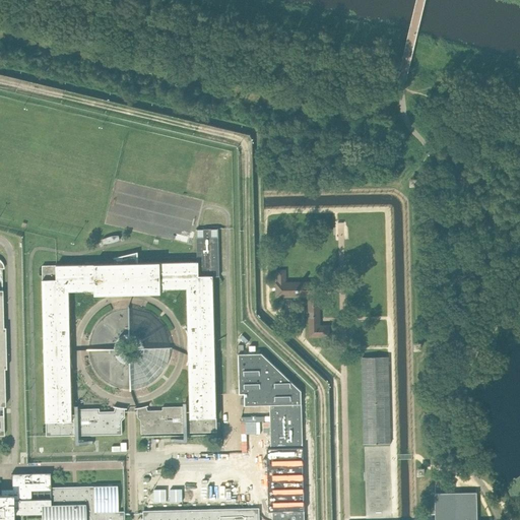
[(43,268),(39,268),(39,275),(43,274),(43,279),(44,345),(43,350),(45,355),(46,421),(46,427),(43,427),(43,433),(46,433),(47,436),(61,436),(122,434),(122,420),(125,417),(125,411),(100,411),(100,408),(72,409),(71,382),(68,382),(68,358),(70,358),(70,359),(71,359),(70,354),(70,350),(70,345),(70,341),(69,343),(67,343),(66,319),(70,319),(69,291),(95,290),(95,295),(160,294),(160,288),(187,288),(188,316),(191,316),(192,340),(189,340),(189,338),(188,338),(189,342),(189,343),(189,347),(189,350),(189,354),(189,356),(190,354),(192,354),(193,379),(189,379),(190,406),(163,407),(163,410),(137,411),(137,417),(141,420),(141,434),(150,434),(192,433),(202,433),(217,432),(216,429),(219,429),(219,421),(216,421),(216,417),(215,351),(216,346),(214,341),(213,276),(219,276),(218,229),(196,229),(197,262),(138,263),(137,252),(114,257),(114,264),(56,265),(42,265),(43,268)]
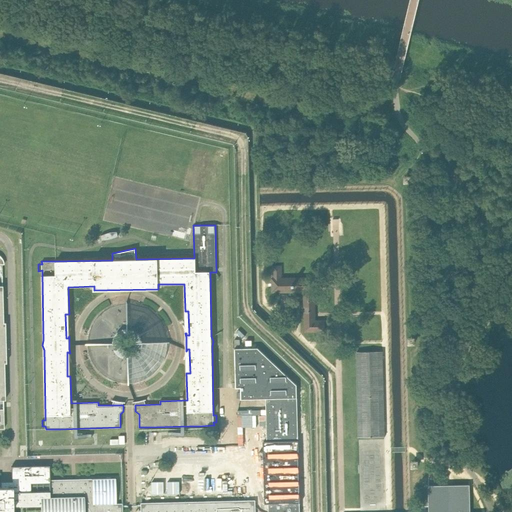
[(116,236),(118,236),(116,232),(115,232),(114,232),(112,232),(111,232),(110,232),(109,232),(108,233),(106,233),(105,233),(104,234),(103,234),(102,235),(101,235),(102,240),(104,240),(105,240),(106,240),(107,239),(109,239),(110,239),(111,238),(113,238),(114,238),(115,237),(116,236)]
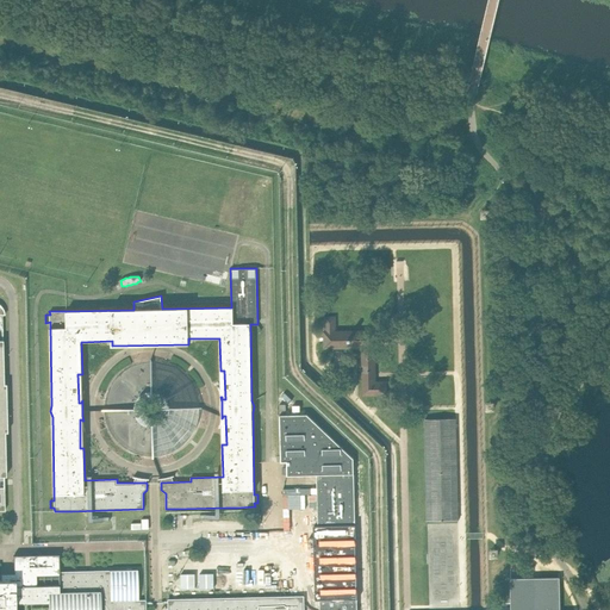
[(325,331),(324,331),(324,340),(324,348),(362,347),(362,383),(362,394),(386,394),(386,381),(375,383),(375,377),(375,375),(374,373),(374,347),(375,347),(375,346),(375,343),(375,341),(375,331),(363,331),(335,331),(335,317),(325,317),(325,331)]
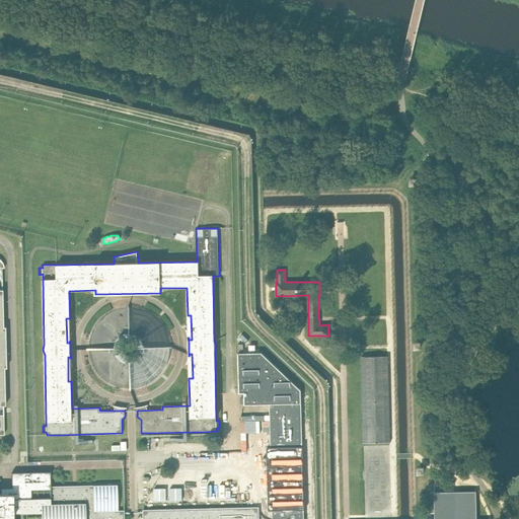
[(238,353),(239,391),(239,393),(244,393),(244,404),(270,404),(272,518),(303,518),(301,390),(262,353),(238,353)]
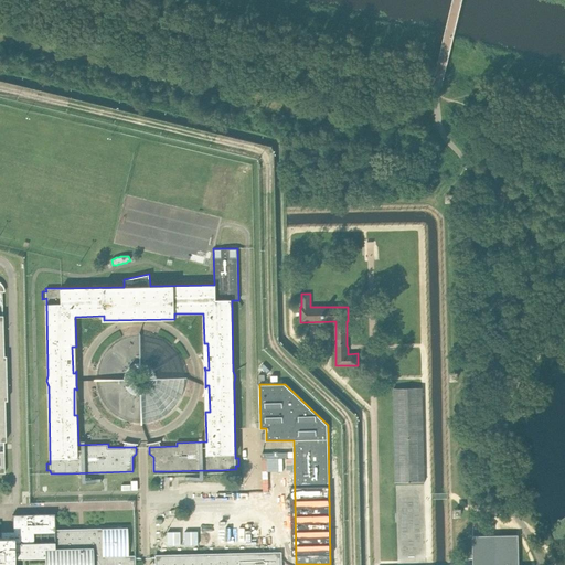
[(424,481),(422,387),(394,388),(395,482),(424,481)]
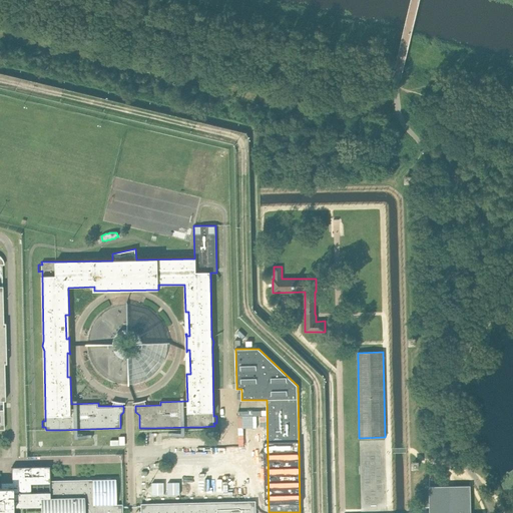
[(0,488),(0,512),(12,512),(13,508),(41,507),(40,512),(122,512),(122,504),(116,505),(115,479),(49,481),(49,466),(11,467),(11,484),(6,484),(6,488),(0,488)]
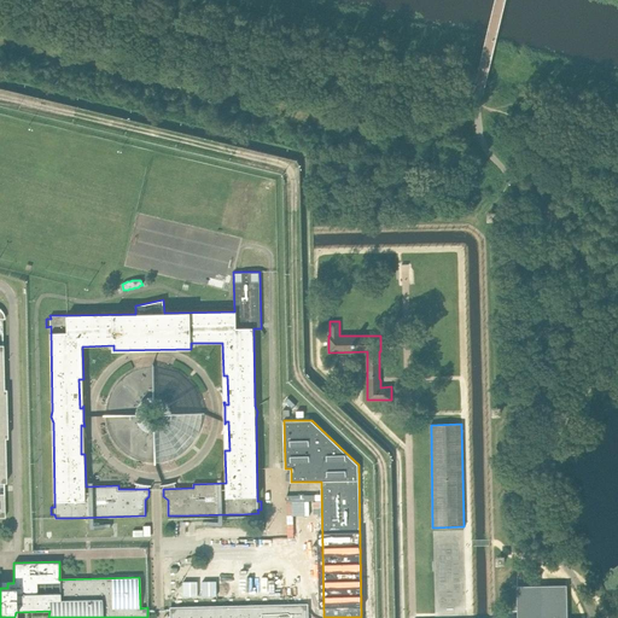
[(567,617),(567,586),(517,586),(518,614),(517,617),(567,617)]
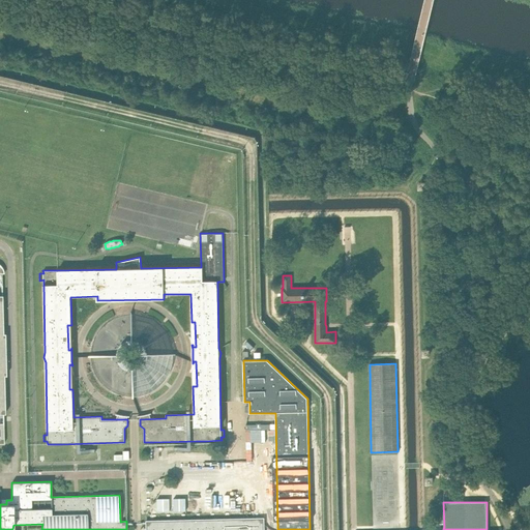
[(264,529),(264,518),(146,521),(146,529),(264,529)]
